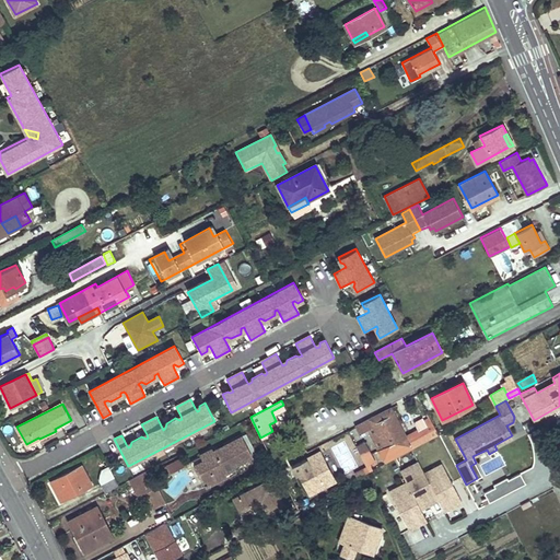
[(391,408),(357,426),(360,432),(368,429),(378,451),(405,435),(405,434),(391,408)]
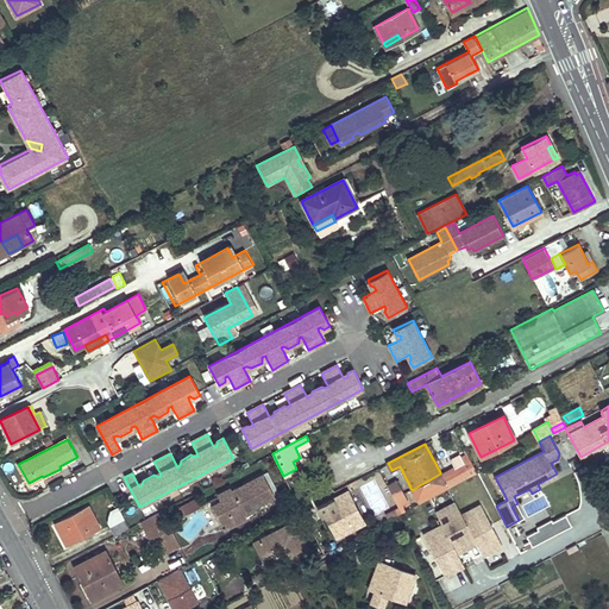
[(440,473),(412,490),(420,504),(477,473),(466,453),(460,456),(464,463),(454,468),(453,466),(440,472),(440,473)]
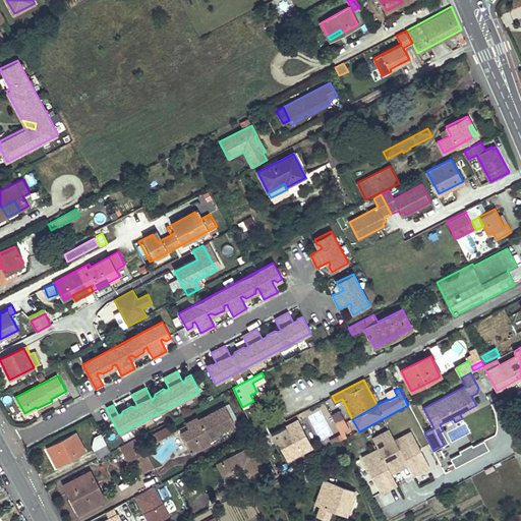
[(392,388),(385,392),(388,399),(389,400),(397,396),(394,390),(392,388)]
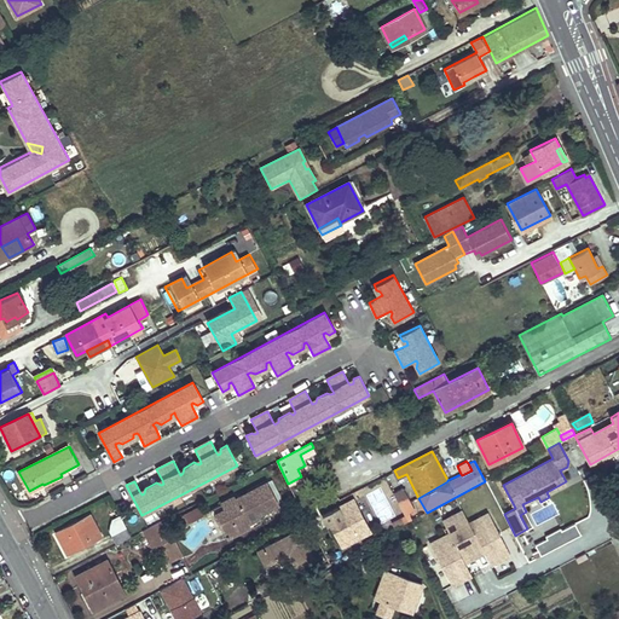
[(278,504),(267,482),(236,498),(233,497),(220,503),(224,510),(214,515),(221,530),(232,525),(237,533),(249,527),(248,522),(246,519),(255,513),(256,515),(278,504)]
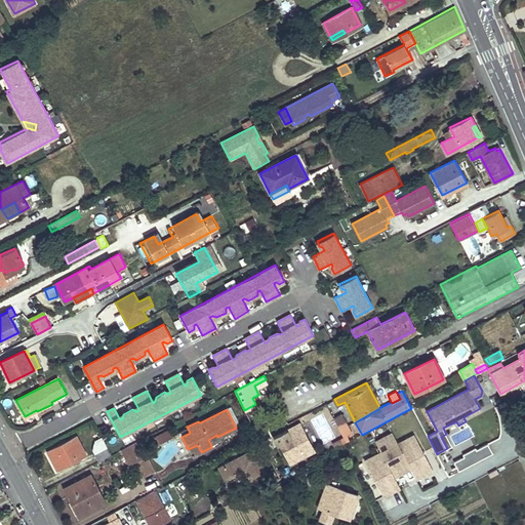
[(342,414),(334,418),(340,430),(348,426),(342,414)]
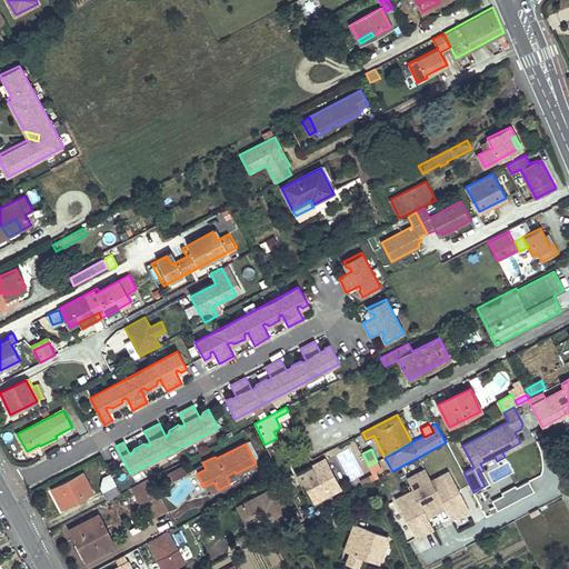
[(340,489),(325,458),(312,465),(328,495),(340,489)]
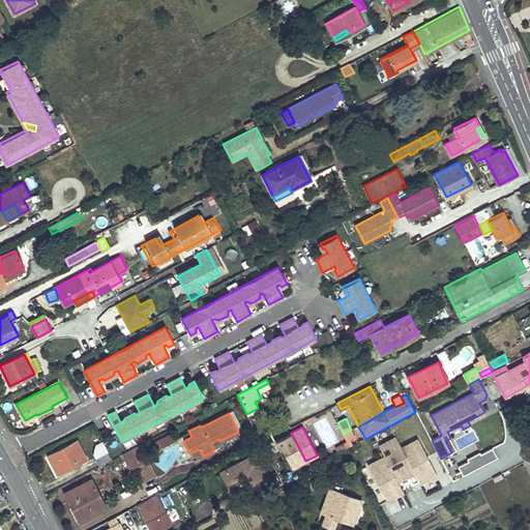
[(390,427),(375,436),(379,443),(394,435),(390,427)]
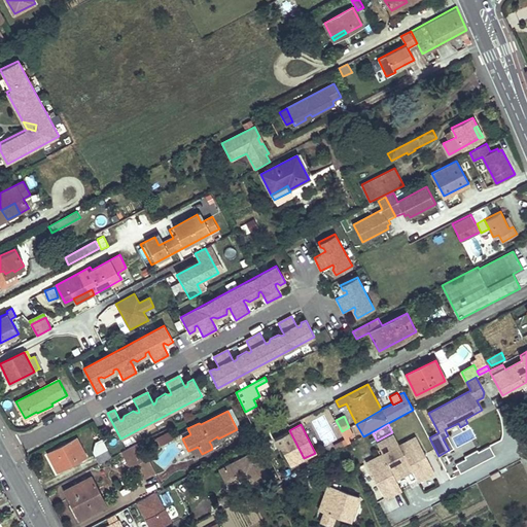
[(107,431),(105,426),(99,430),(101,435),(107,431)]
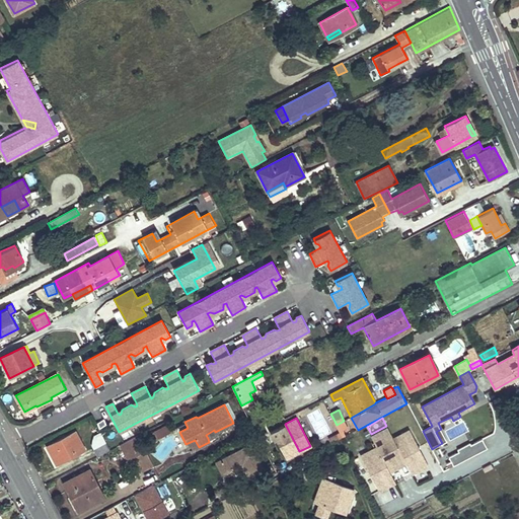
[(344,421),(337,425),(340,432),(348,428),(344,421)]
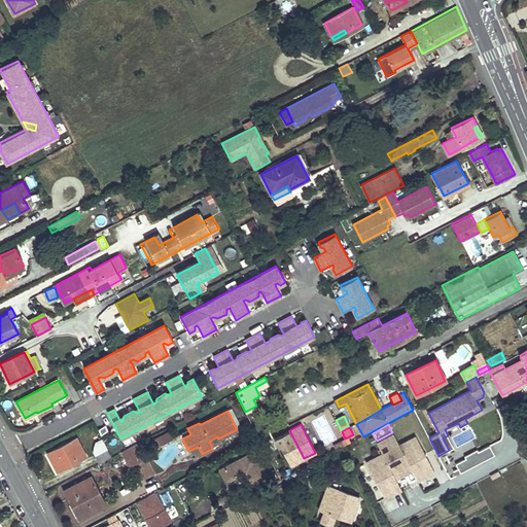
[(304,458),(289,430),(274,438),(278,447),(281,445),(291,465),(304,458)]
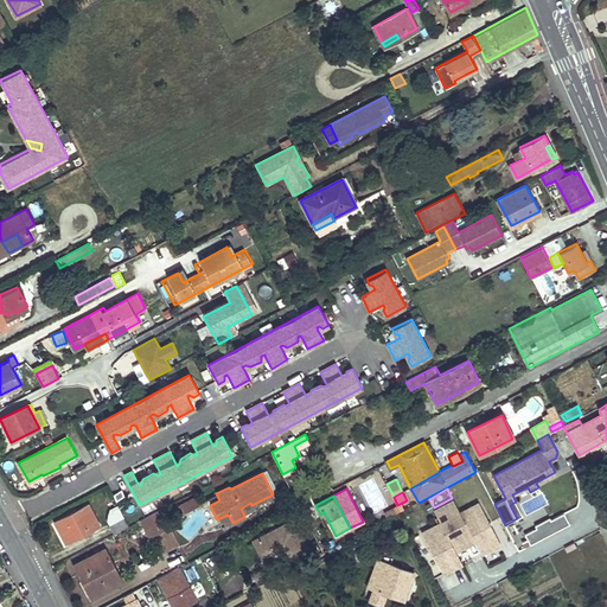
[(460,513),(454,502),(434,511),(441,524),(455,553),(475,542),(460,513)]
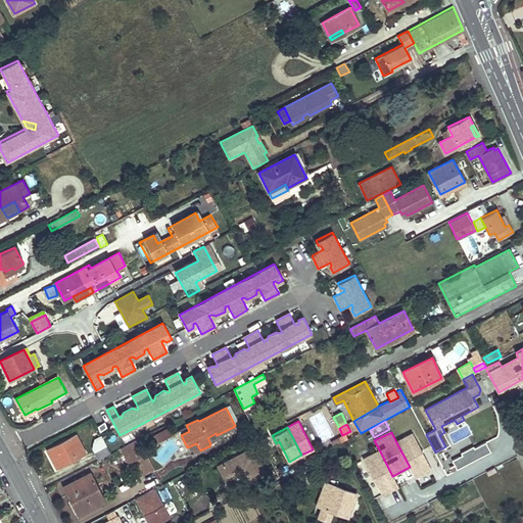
[(439,435),(445,446),(450,444),(444,432),(439,435)]
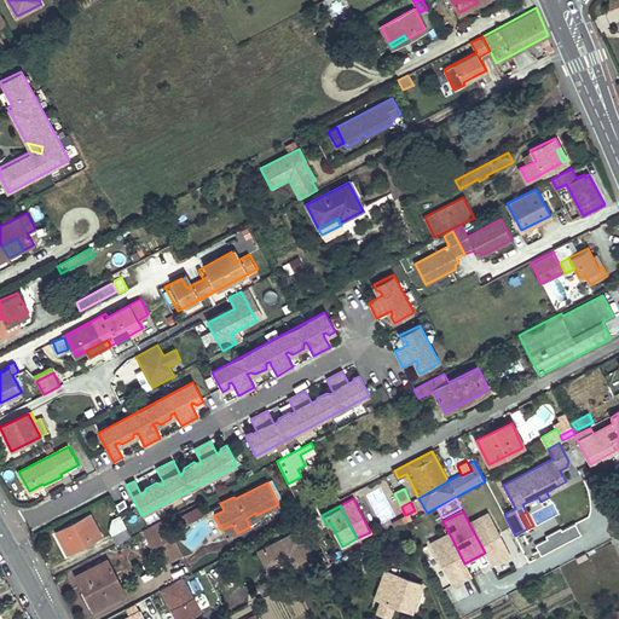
[(256,515),(255,513),(246,519),(248,522),(258,518),(256,515)]
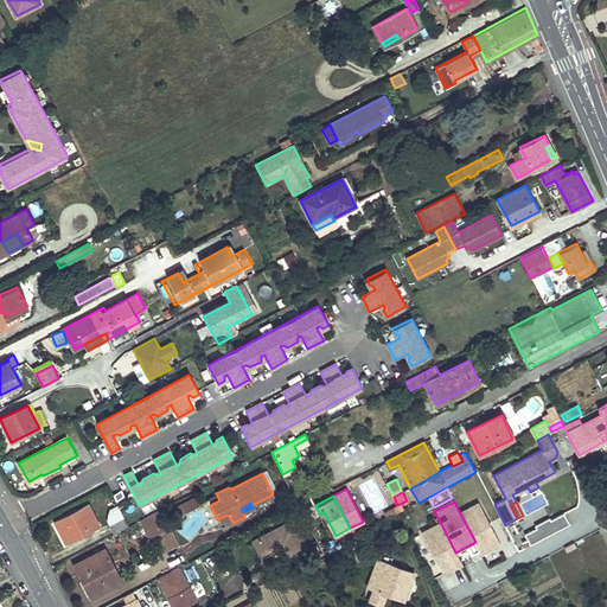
[(479,504),(460,513),(475,542),(481,555),(500,544),(479,504)]
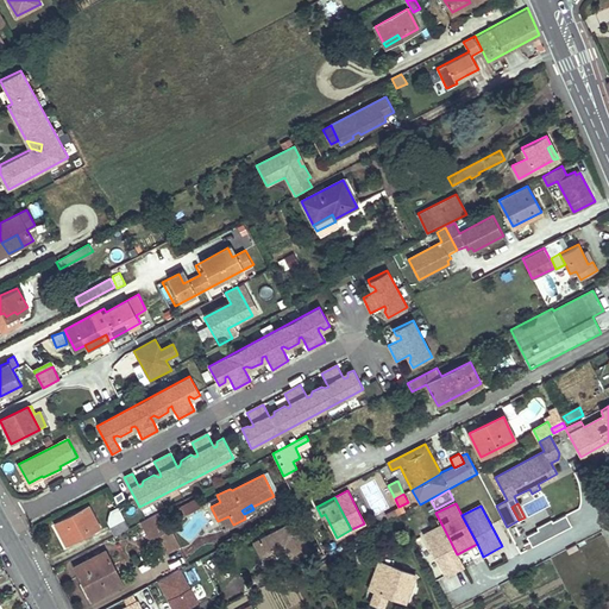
[(99,527),(89,507),(56,523),(66,542),(80,535),(81,537),(99,527)]
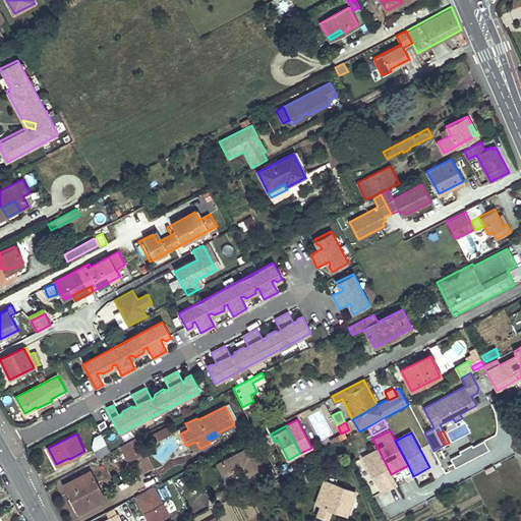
[(275,442),(271,433),(267,436),(271,444),(275,442)]
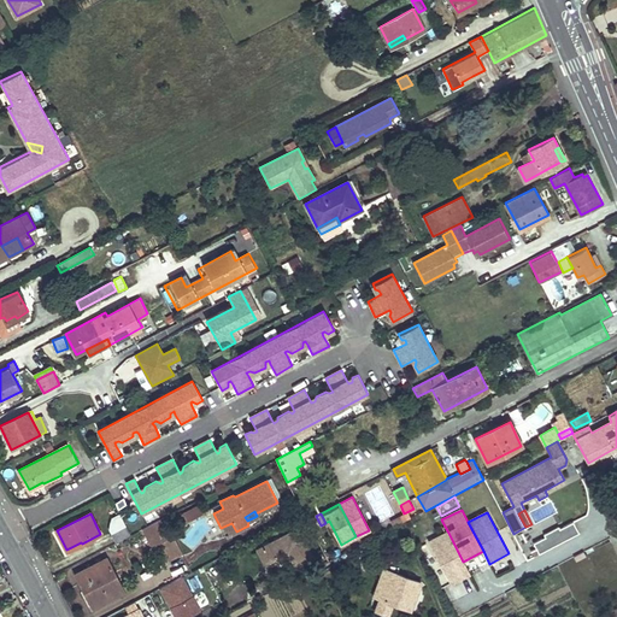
[(534,544),(539,554),(579,533),(573,522),(559,529),(558,527),(544,535),(545,538),(534,544)]
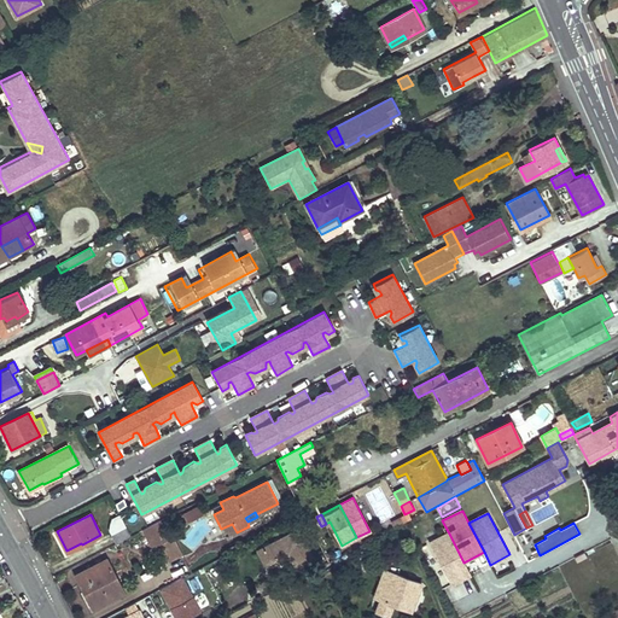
[(237,532),(232,524),(221,529),(226,537),(237,532)]
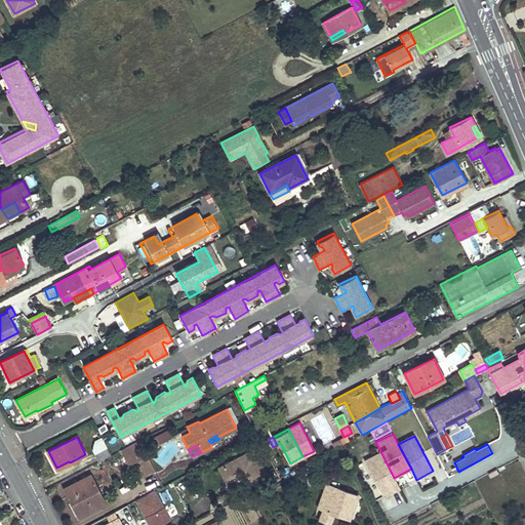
[(151,461),(143,447),(124,457),(128,465),(138,459),(143,466),(151,461)]
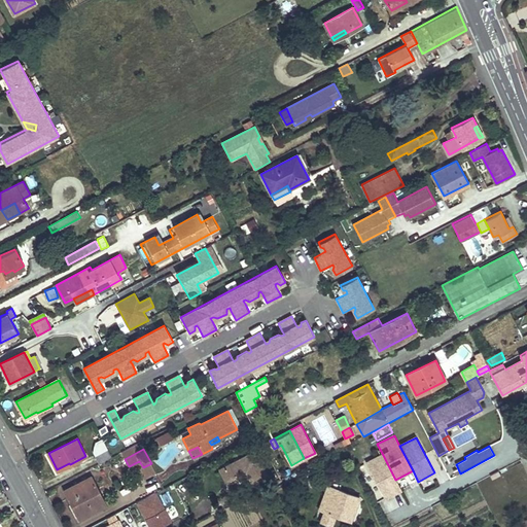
[(110,456),(106,450),(95,455),(99,462),(110,456)]
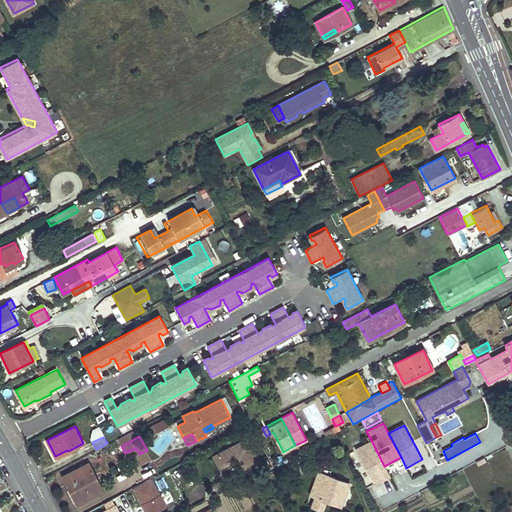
[(259,461),(247,437),(214,455),(221,470),(241,459),(245,468),(259,461)]
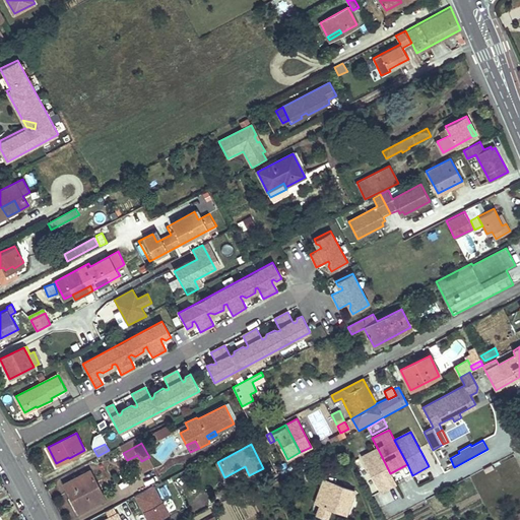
[(378,449),(362,457),(380,493),(396,483),(390,473),(378,449)]
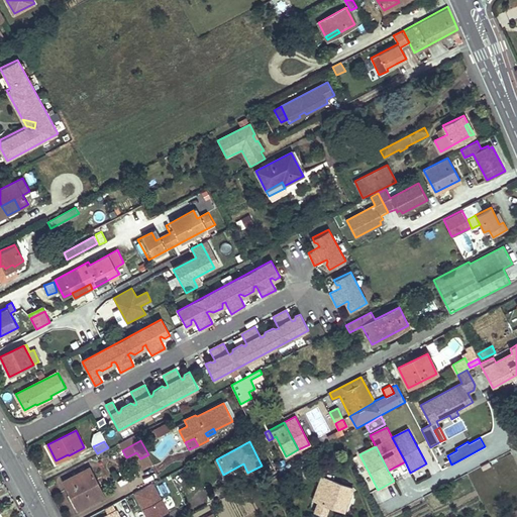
[(189,472),(187,466),(180,470),(183,475),(189,472)]
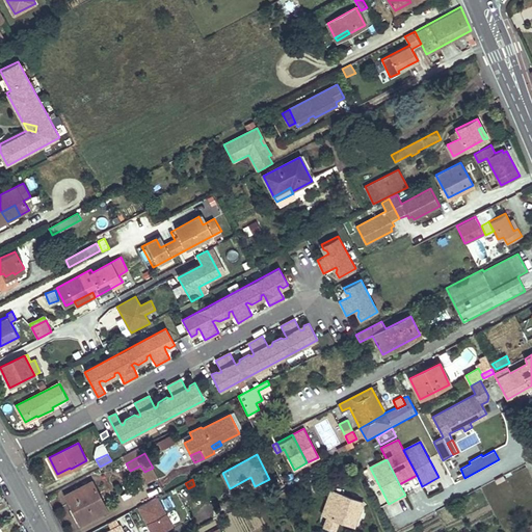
[(107,510),(91,481),(64,495),(74,512),(78,510),(83,523),(107,510)]
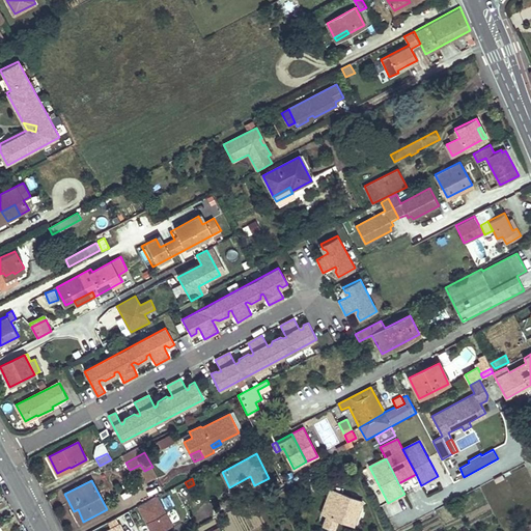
[(188,487),(185,482),(175,487),(177,493),(188,487)]
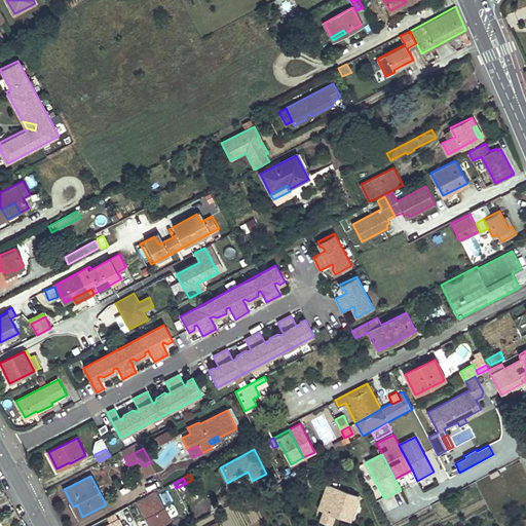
[(273,492),(270,485),(258,492),(262,498),(273,492)]
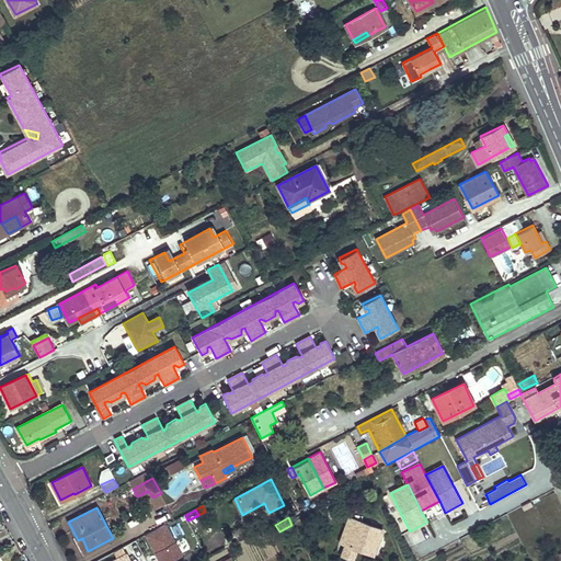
[(373,554),(382,529),(348,517),(340,542),(345,545),(341,556),(353,560),(357,549),(373,554)]
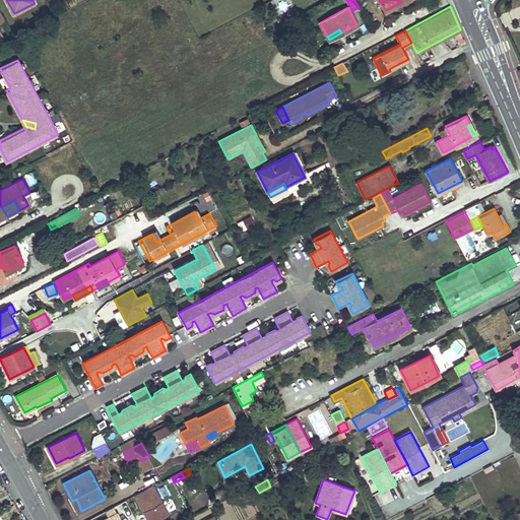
[(163,507),(152,486),(138,494),(149,514),(163,507)]
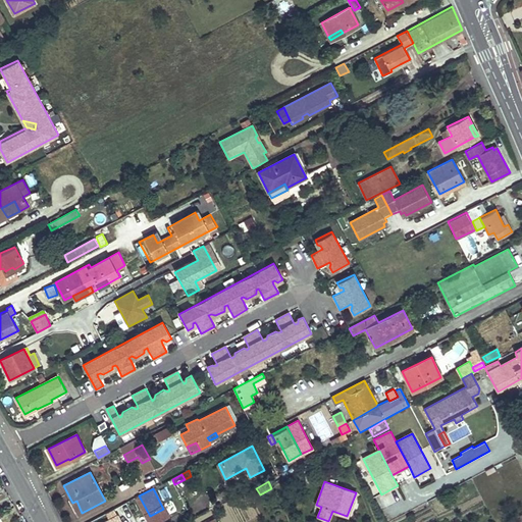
[(82,513),(76,501),(72,503),(79,515),(82,513)]
